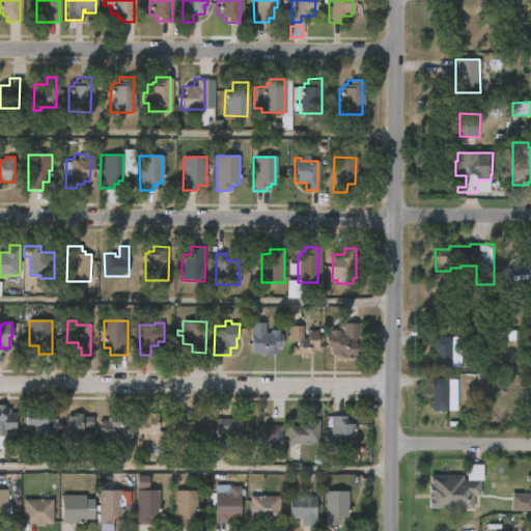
[(267,324),(266,333),(271,334),(271,330),(280,331),(280,335),(283,335),(283,351),(278,351),(278,355),(271,355),(271,358),(262,358),(262,354),(252,354),(252,343),(263,343),(263,338),(251,338),(252,324),(267,324)]
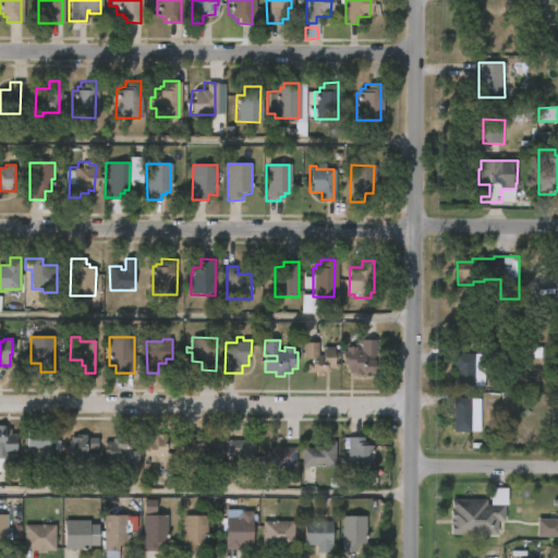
[(377,340),(376,373),(365,373),(365,376),(355,376),(355,374),(349,374),(348,365),(344,365),(344,351),(348,351),(348,348),(356,348),(356,343),(362,343),(362,340),(377,340)]
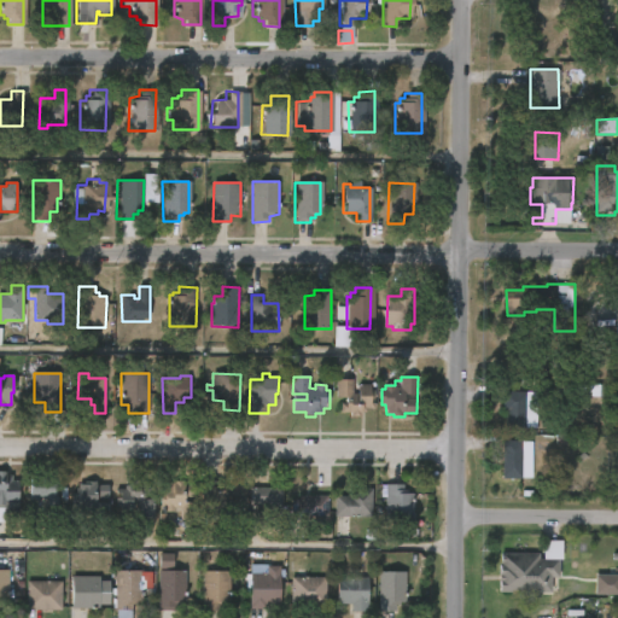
[(354,380),(354,394),(359,395),(359,385),(372,385),(372,391),(375,391),(375,400),(372,400),(372,404),(375,404),(375,409),(366,408),(366,410),(363,410),(363,418),(350,418),(350,414),(340,414),(342,403),(345,403),(345,398),(337,398),(337,379),(354,380)]
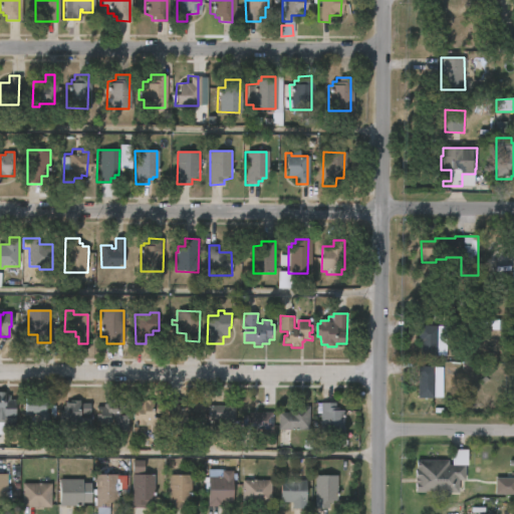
[(444,325),(443,355),(419,355),(419,341),(416,341),(416,325),(444,325)]
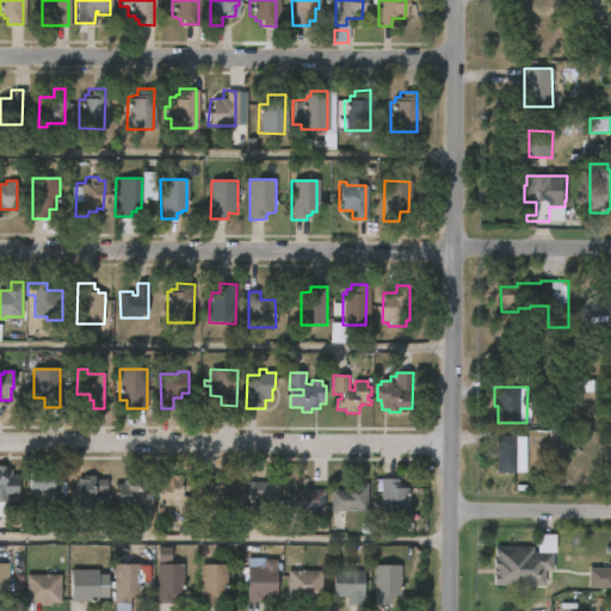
[(513,474),(493,474),(493,436),(513,436),(513,474)]
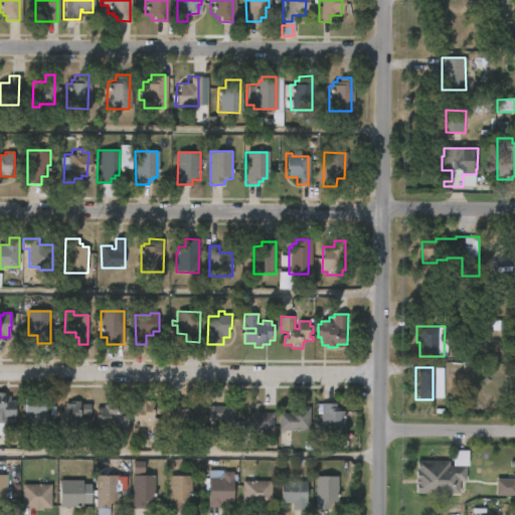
[(0,391),(6,391),(6,395),(9,395),(9,400),(15,400),(15,418),(5,417),(5,420),(0,419),(0,391)]
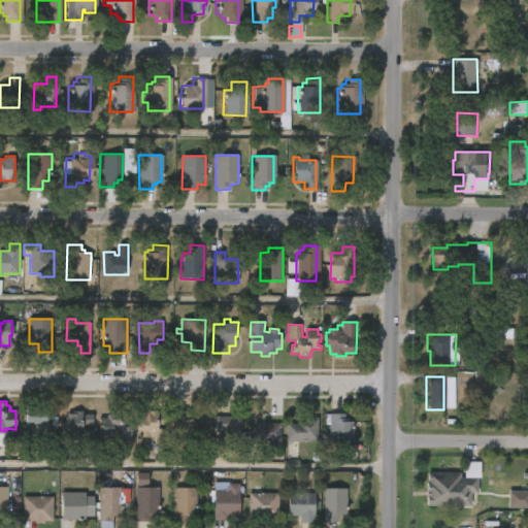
[(51,404),(51,406),(53,406),(53,417),(48,417),(48,423),(51,423),(51,438),(40,438),(40,425),(26,425),(26,406),(41,406),(41,404),(51,404)]
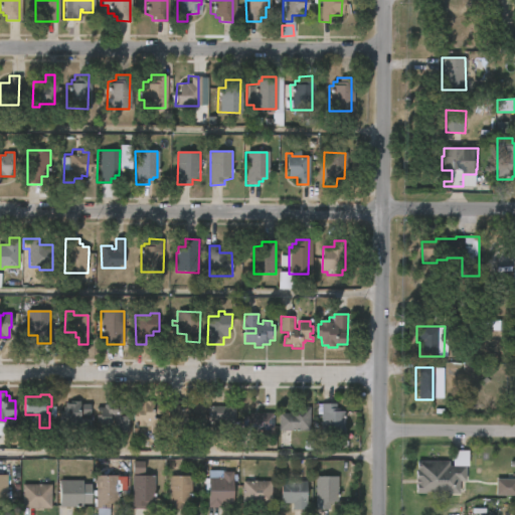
[(71,400),(79,400),(79,398),(83,398),(83,403),(91,403),(90,414),(81,414),(81,418),(91,418),(91,433),(77,433),(78,426),(63,425),(63,421),(59,421),(59,410),(63,410),(63,405),(65,405),(65,401),(67,401),(68,398),(72,398),(71,400)]
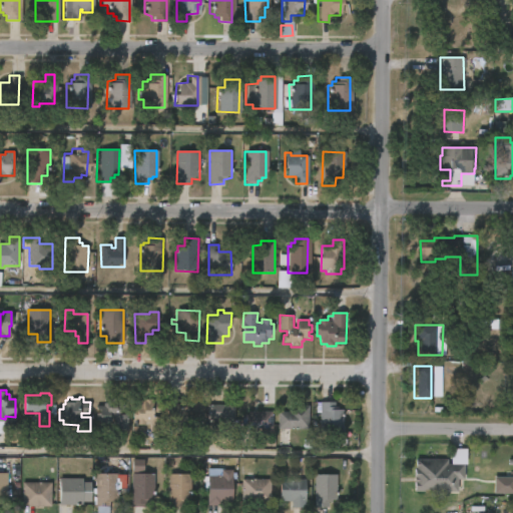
[(124,401),(124,410),(120,409),(120,414),(128,414),(127,429),(113,428),(114,417),(110,417),(110,425),(99,425),(100,420),(96,420),(96,412),(99,412),(99,409),(96,409),(96,405),(103,405),(104,402),(107,402),(107,398),(117,398),(117,401),(124,401)]
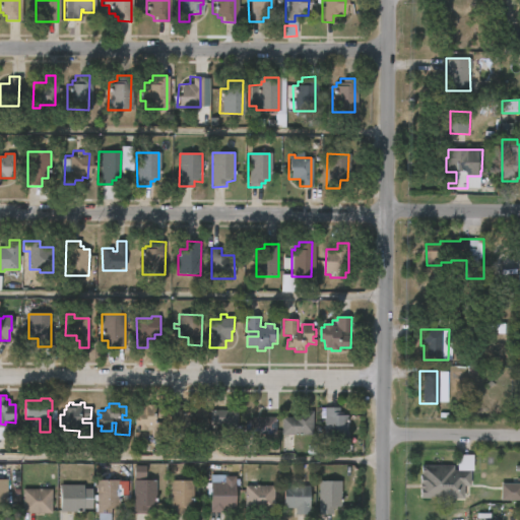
[(156,403),(156,406),(166,406),(166,417),(156,417),(156,421),(166,421),(167,437),(152,437),(152,427),(147,427),(147,430),(139,430),(139,426),(135,426),(136,407),(140,407),(140,405),(145,405),(145,403),(156,403)]
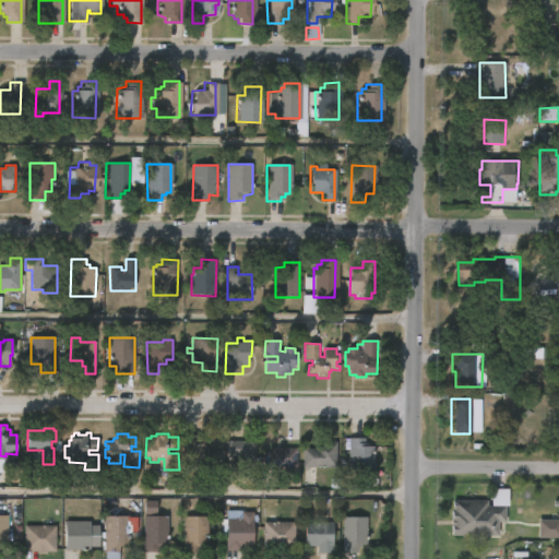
[(200,433),(200,439),(202,439),(202,442),(209,442),(209,470),(183,470),(185,433),(200,433)]
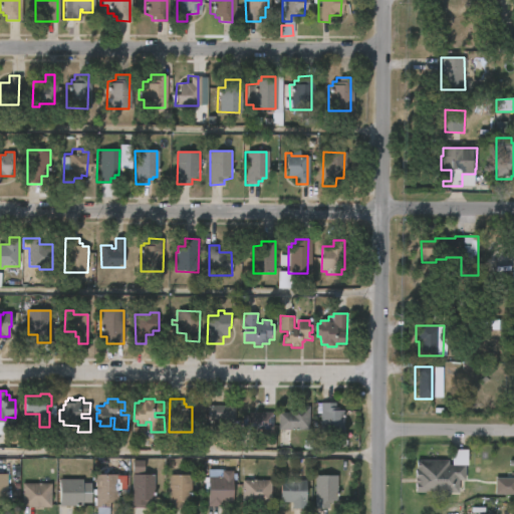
[(335,403),(335,409),(339,409),(339,411),(344,411),(344,434),(321,434),(321,403),(335,403)]
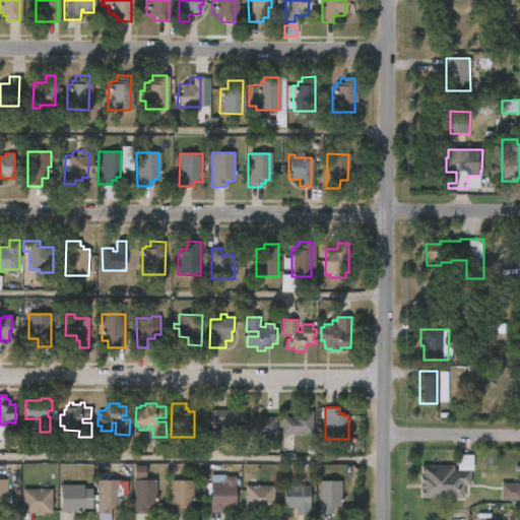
[(239,410),(238,428),(216,427),(216,424),(210,424),(210,409),(239,410)]
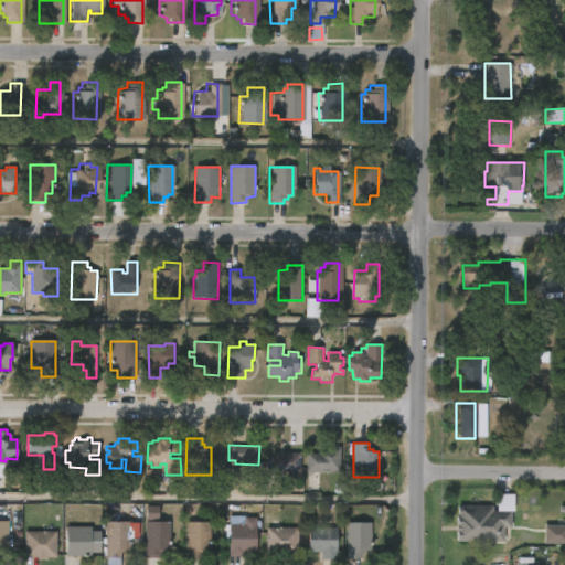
[(308,470),(306,470),(307,454),(320,454),(320,448),(341,448),(341,471),(308,470)]
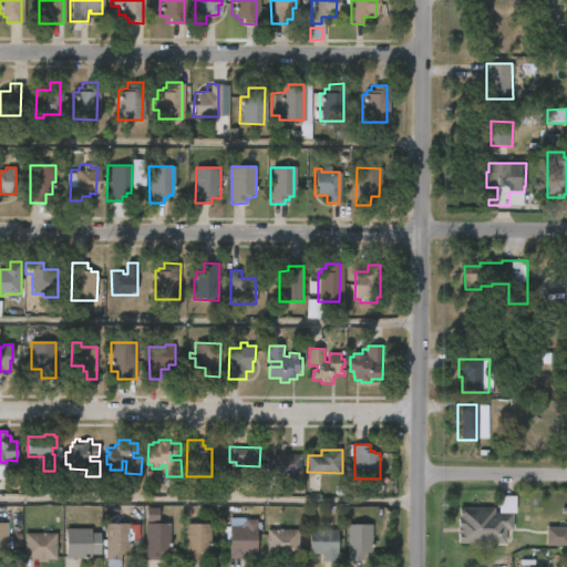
[(269,472),(268,472),(268,457),(275,457),(275,453),(301,454),(301,473),(269,472)]
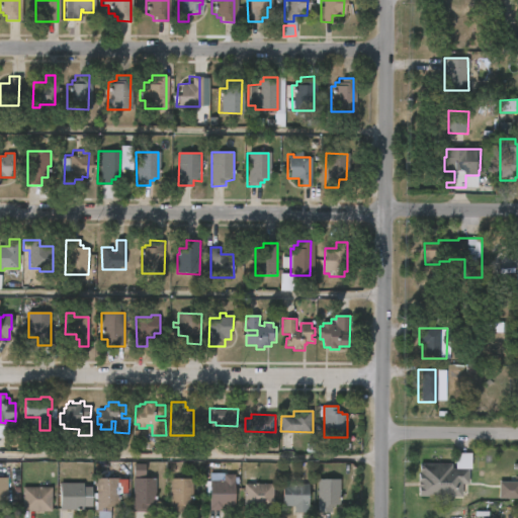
[(450,463),(450,468),(466,468),(466,484),(460,484),(460,497),(447,497),(447,499),(437,499),(437,496),(417,496),(418,463),(450,463)]
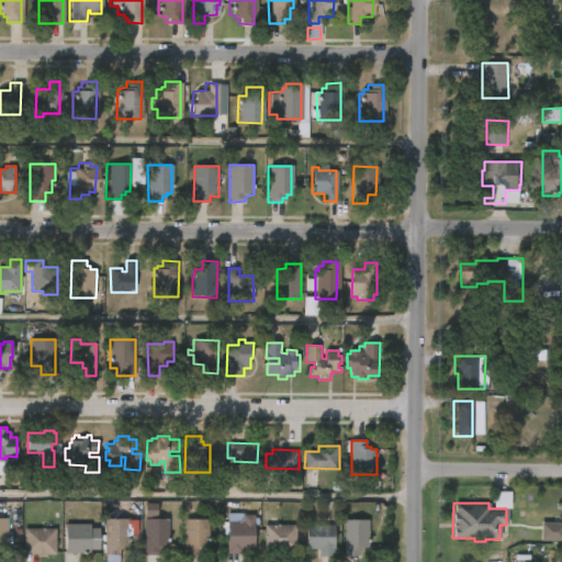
[(156,518),(157,504),(144,504),(144,518),(156,518)]
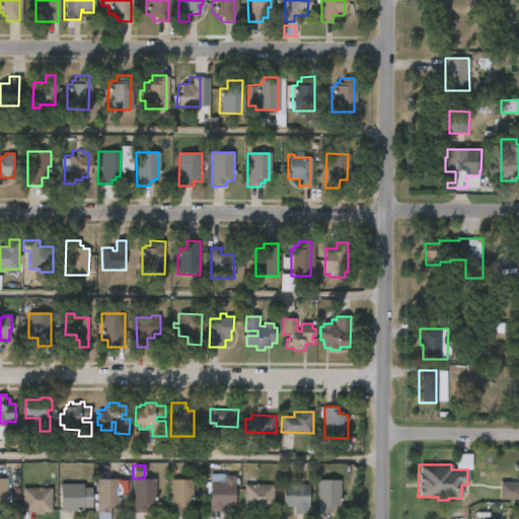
[(223,511),(210,511),(211,480),(224,480),(225,474),(235,474),(235,508),(224,508),(224,511),(223,511)]
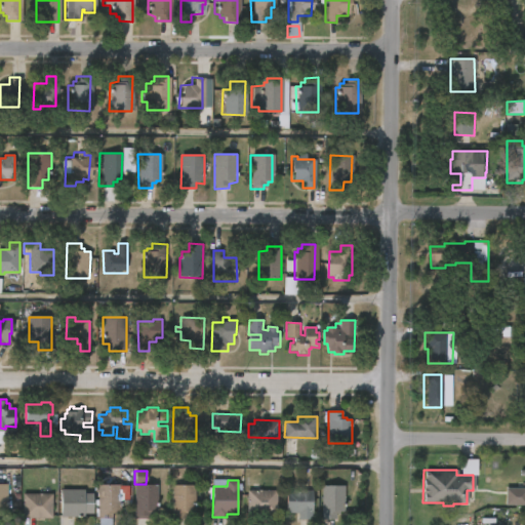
[(121,483),(121,485),(128,485),(128,499),(121,499),(121,512),(113,514),(113,517),(98,517),(98,483),(121,483)]
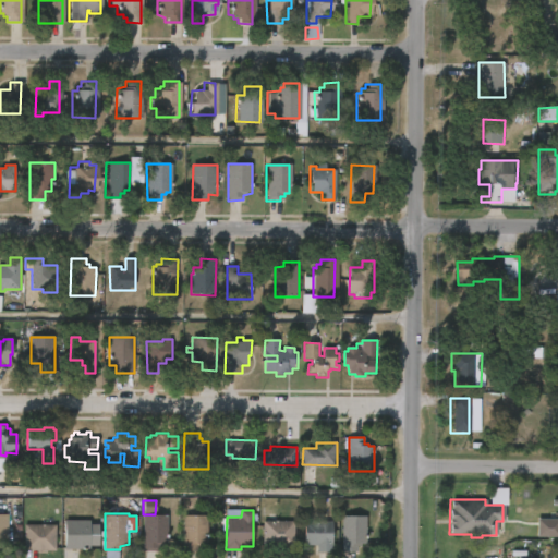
[(145,550),(143,550),(143,513),(168,513),(168,542),(162,542),(162,545),(159,545),(159,550),(145,550)]
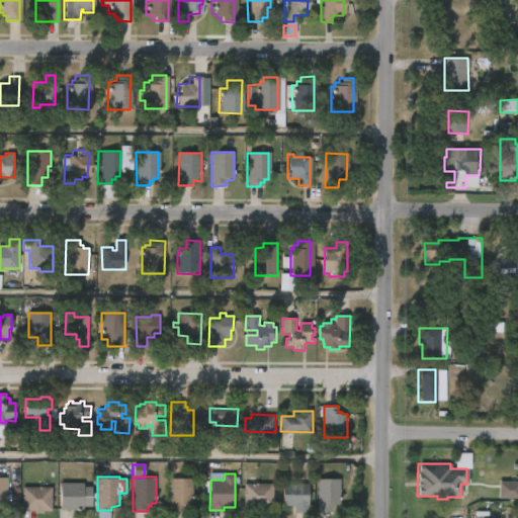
[(172,510),(170,510),(170,478),(193,478),(193,507),(184,507),(184,510),(172,510)]
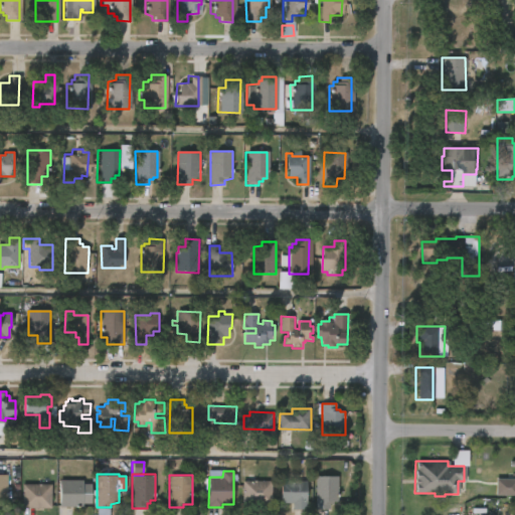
[(318,508),(317,475),(339,475),(340,504),(334,504),(334,508),(318,508)]
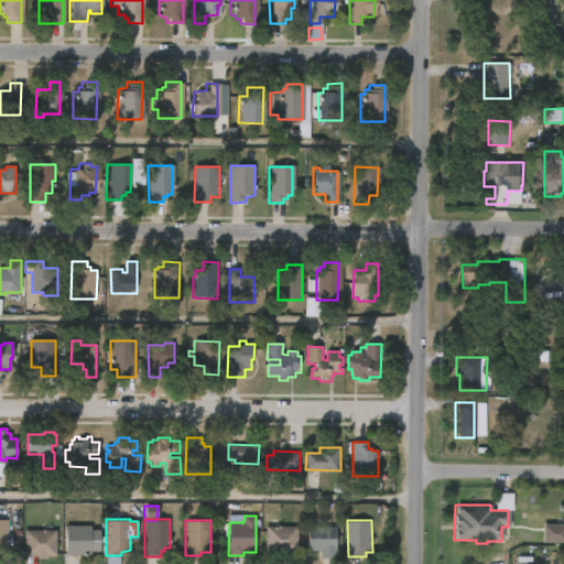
[(90,548),(89,554),(65,553),(66,524),(91,525),(90,548)]
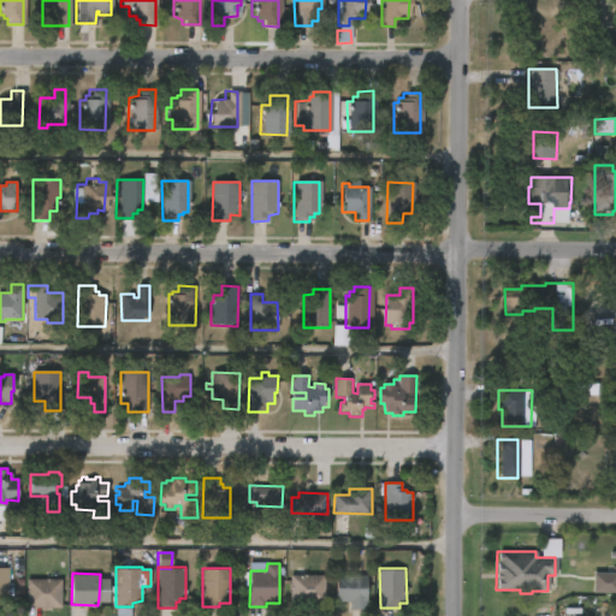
[(615,593),(615,573),(592,574),(592,593),(615,593)]
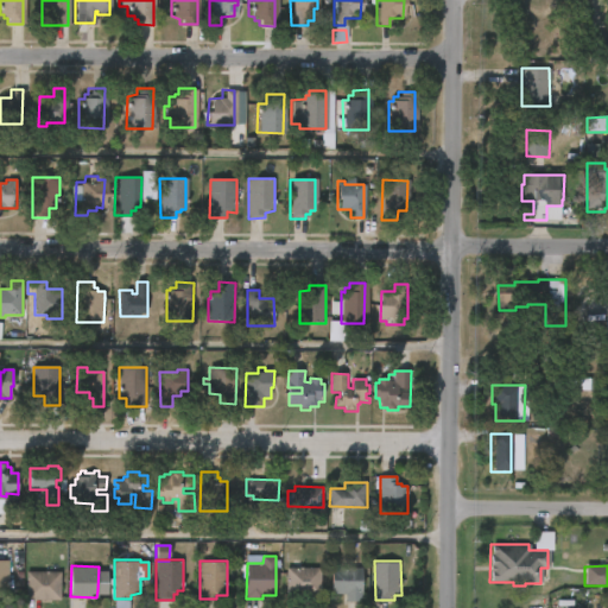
[(322,568),(321,595),(286,595),(287,567),(322,568)]
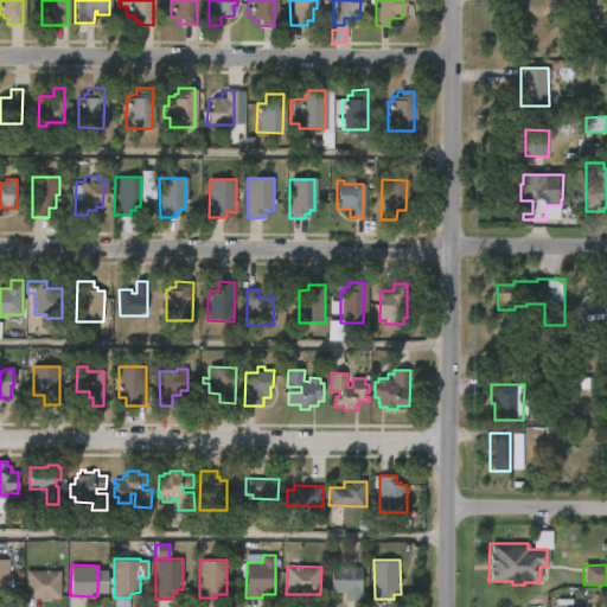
[(363,566),(363,599),(345,599),(345,592),(332,592),(332,566),(363,566)]
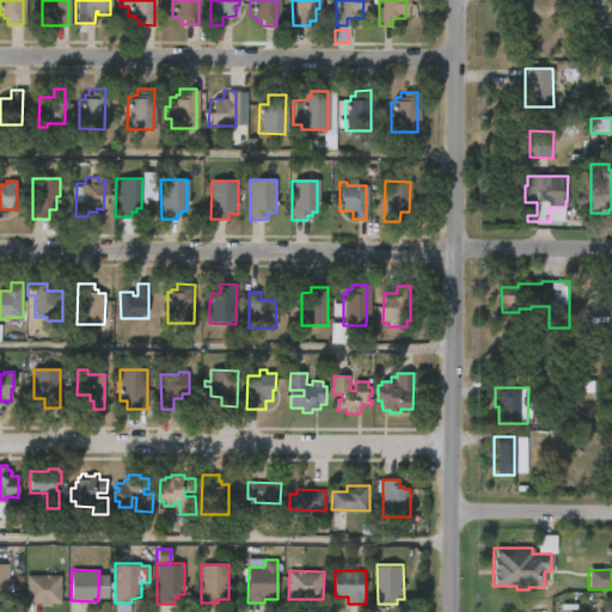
[(61,575),(61,604),(26,603),(26,574),(61,575)]
